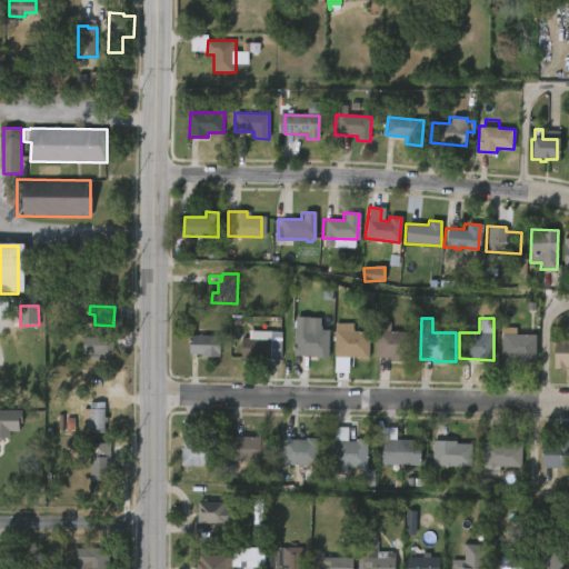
[(371,331),(370,359),(350,357),(349,369),(336,369),(337,331),(343,331),(343,323),(355,323),(355,331),(371,331)]
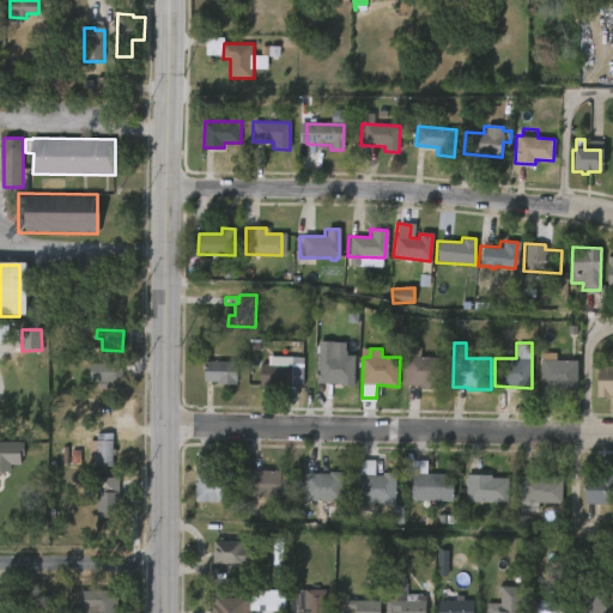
[(349,351),(349,356),(357,356),(356,387),(343,386),(343,383),(319,382),(320,354),(334,354),(335,350),(349,351)]
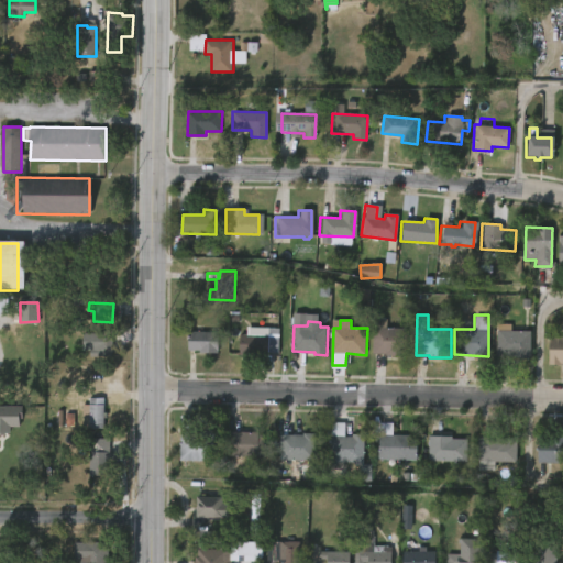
[(509,326),(509,330),(530,330),(529,357),(507,357),(507,355),(495,355),(495,323),(509,323),(509,326)]
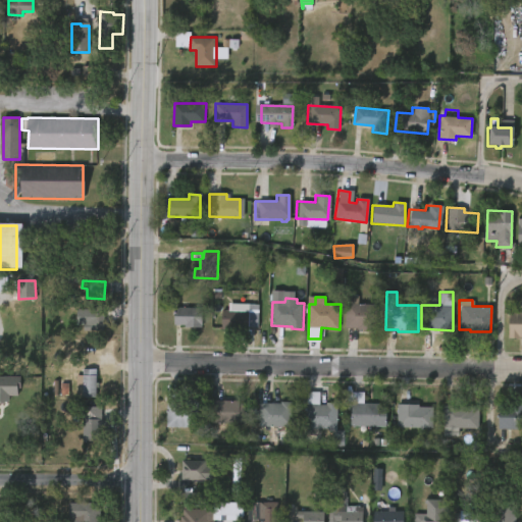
[(379,305),(378,329),(347,328),(348,304),(379,305)]
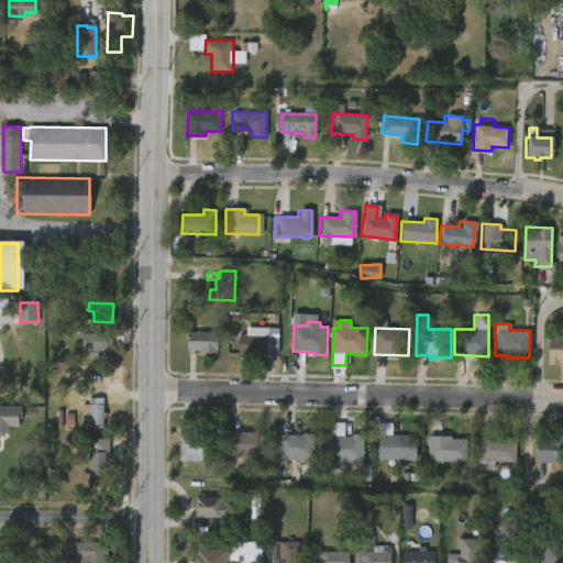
[(114,330),(114,346),(116,346),(116,352),(113,352),(113,354),(110,354),(110,356),(91,356),(91,349),(94,349),(94,334),(102,334),(102,330),(114,330)]
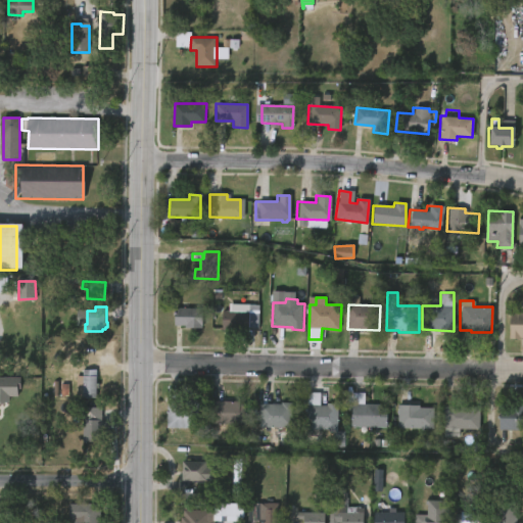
[(203,307),(203,328),(186,327),(186,325),(176,325),(176,306),(203,307)]
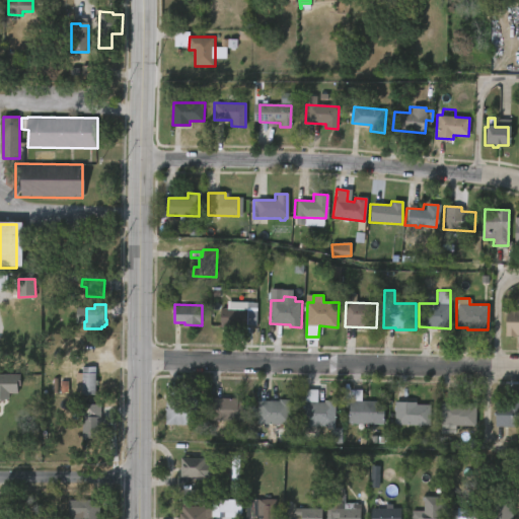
[(248,309),(247,326),(222,326),(222,308),(248,309)]
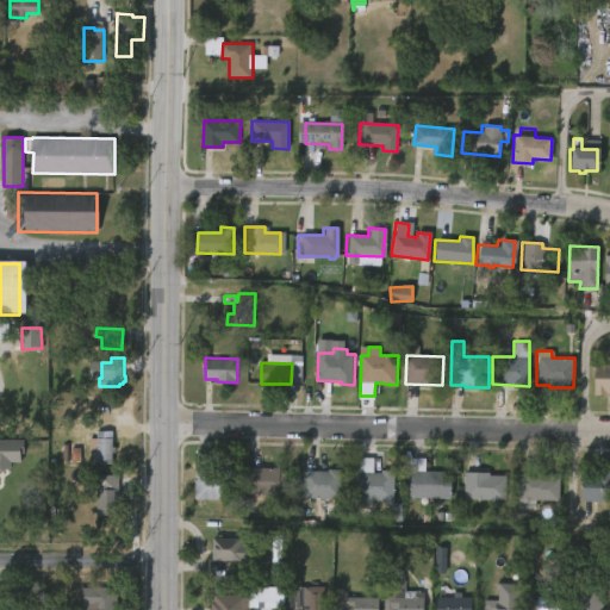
[(609,362),(609,393),(593,394),(595,362),(609,362)]
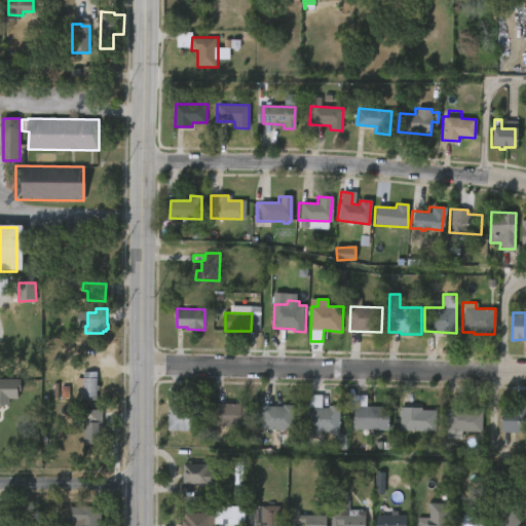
[(98,374),(98,385),(100,385),(100,389),(98,389),(97,400),(83,400),(84,372),(98,372),(98,374)]
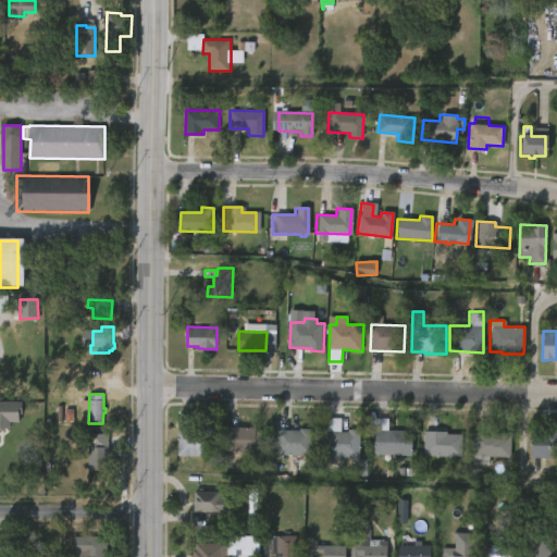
[(0,429),(10,430),(10,422),(21,422),(21,403),(0,403),(0,429)]
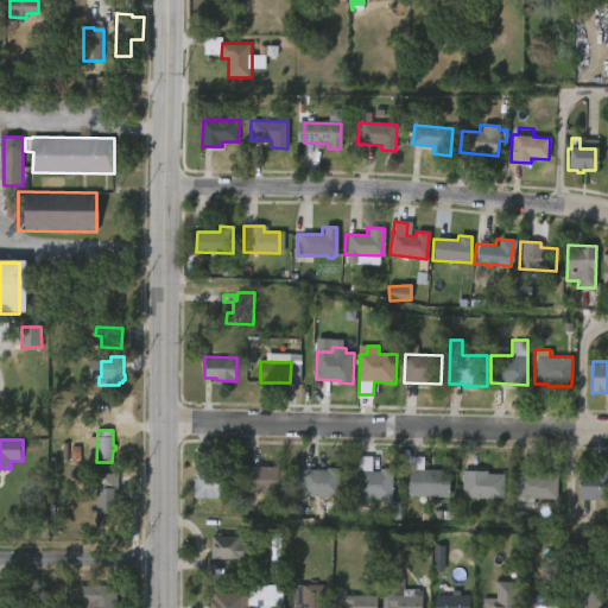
[(373,472),(381,472),(381,469),(394,469),(393,499),(373,499),(373,507),(358,506),(359,456),(374,456),(373,472)]
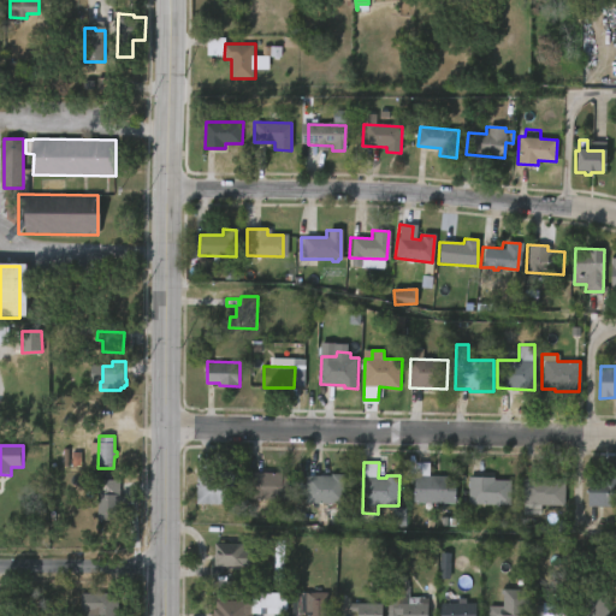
[(450,477),(450,479),(458,479),(457,503),(414,502),(415,475),(418,475),(418,462),(431,463),(431,475),(450,477)]
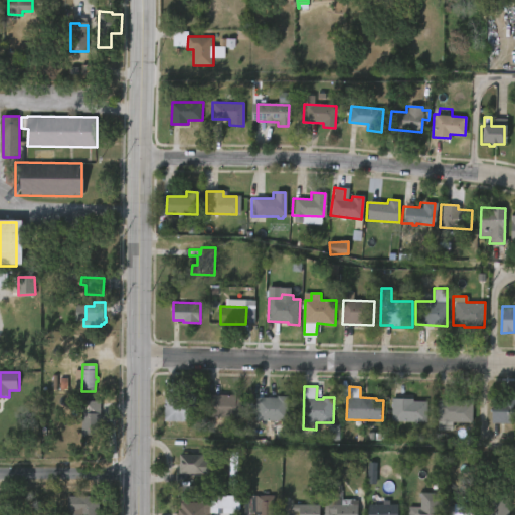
[(196,421),(165,421),(165,395),(196,394),(196,421)]
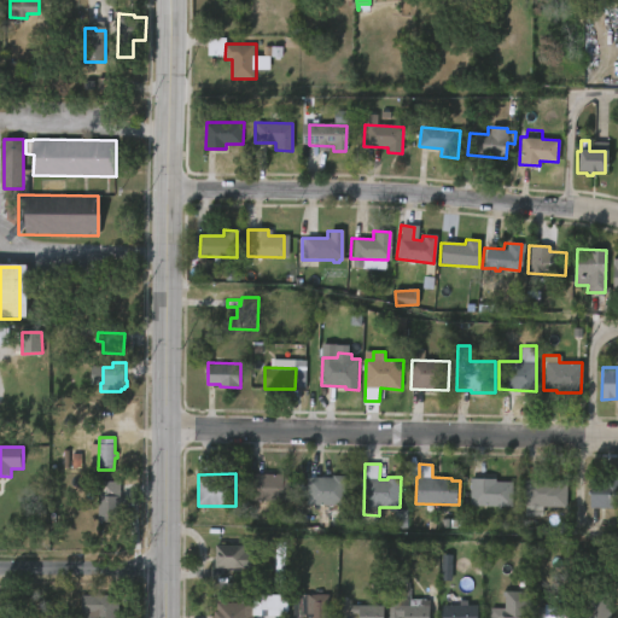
[(293,478),(293,501),(251,500),(251,473),(286,474),(286,478),(293,478)]
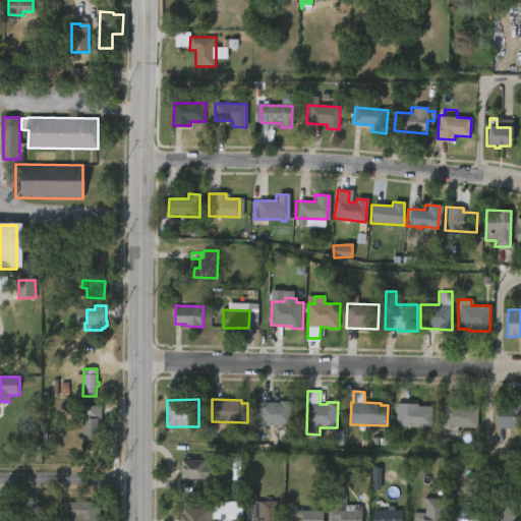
[(290,400),(290,425),(256,423),(257,401),(279,402),(279,400),(290,400)]
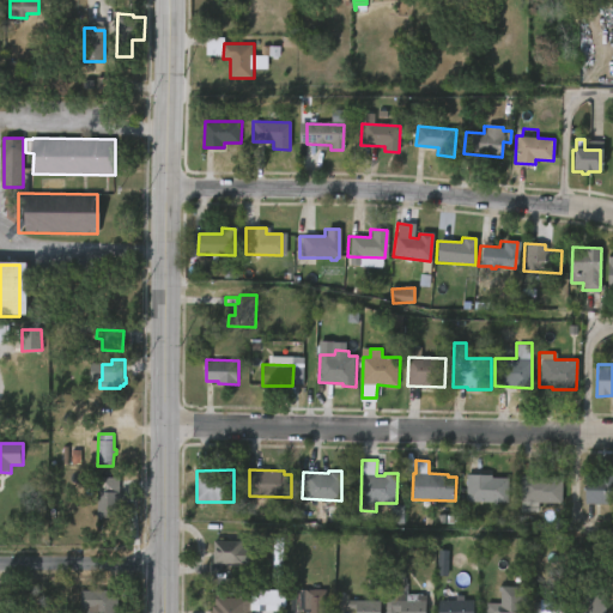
[(607,471),(607,473),(612,473),(612,503),(583,503),(583,471),(607,471)]
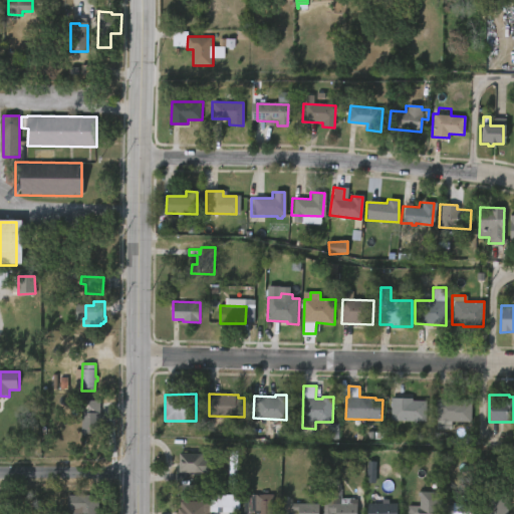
[(425,400),(424,421),(389,420),(390,397),(411,398),(411,400),(425,400)]
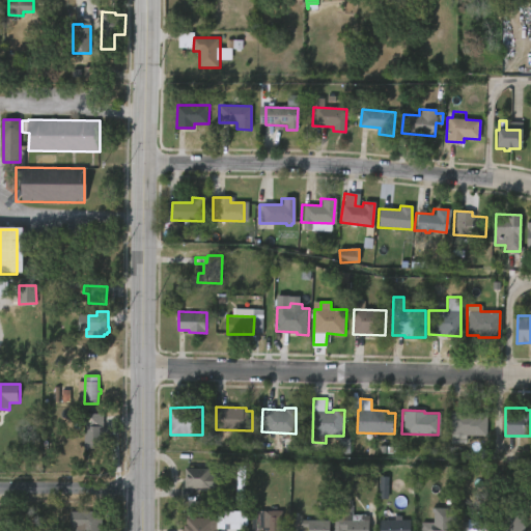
[(490,416),(488,436),(470,436),(469,443),(452,443),(452,412),(482,413),(481,416),(490,416)]
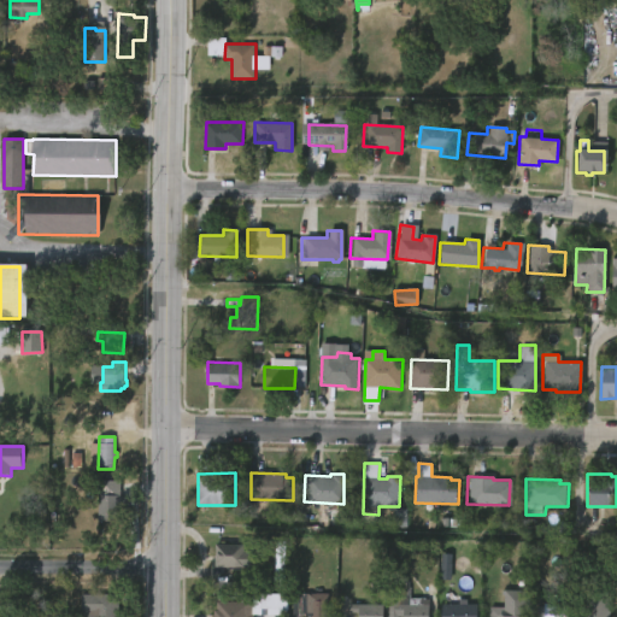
[(119,516),(119,521),(98,521),(99,481),(105,481),(104,494),(119,495),(119,516)]
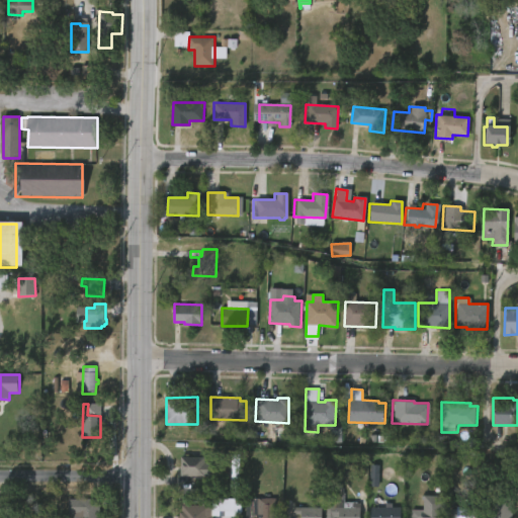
[(213,462),(213,476),(177,475),(178,455),(202,456),(201,462),(213,462)]
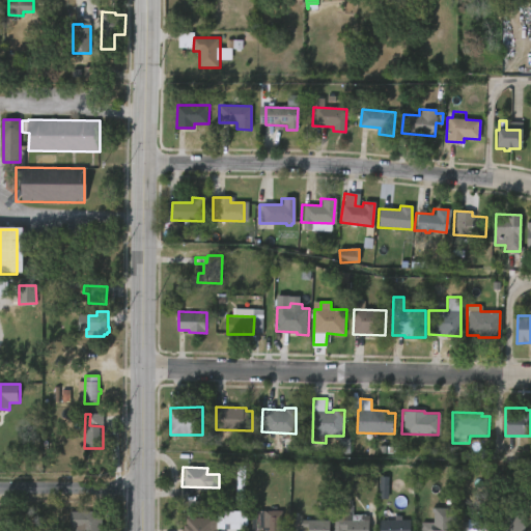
[(388,477),(379,477),(379,499),(388,499),(388,477)]
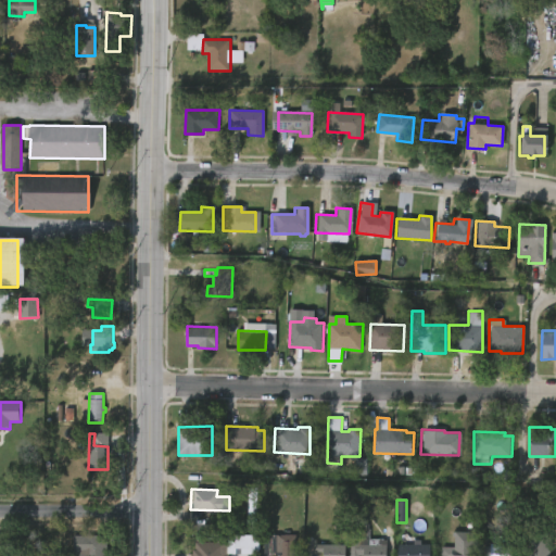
[(367,521),(367,540),(383,539),(382,526),(391,526),(392,540),(384,540),(384,555),(349,555),(348,555),(346,521),(367,521)]
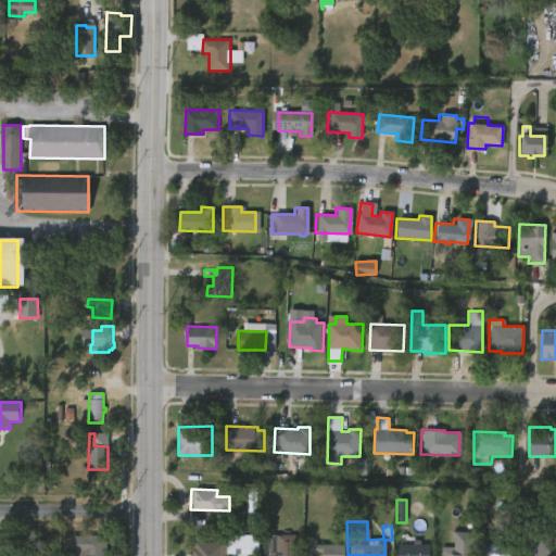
[(472,532),(471,555),(439,555),(439,546),(452,546),(452,531),(472,532)]
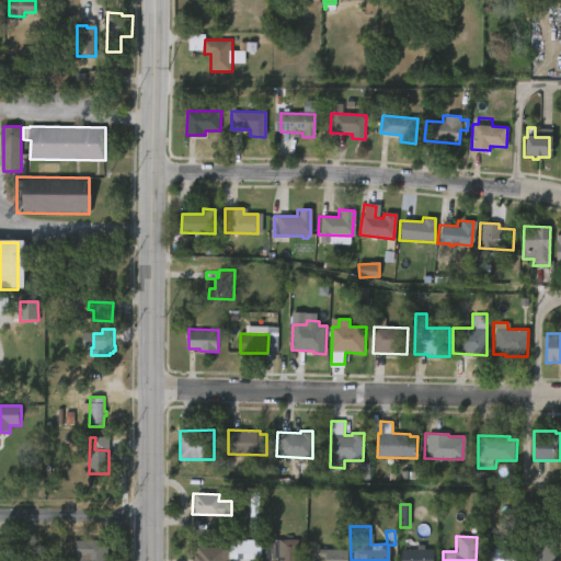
[(558,537),(558,560),(527,560),(528,536),(558,537)]
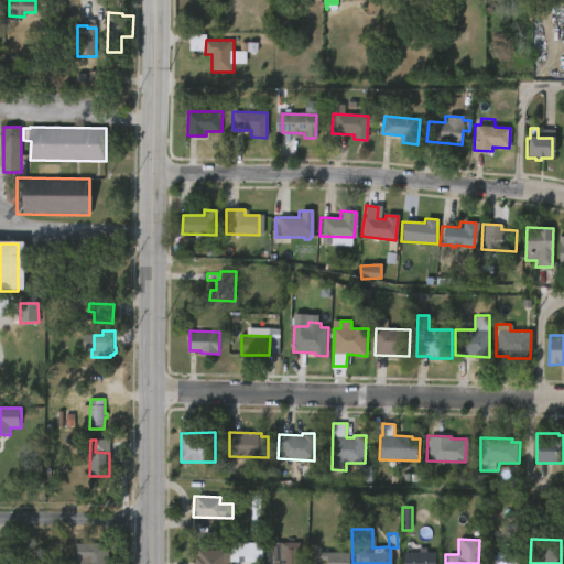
[(297,542),(297,563),(280,563),(280,560),(266,560),(266,542),(297,542)]
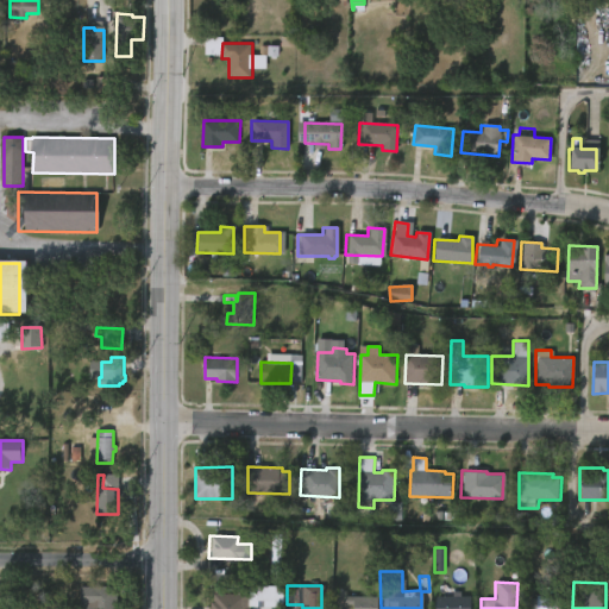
[(118,608),(81,608),(81,586),(118,588),(118,608)]
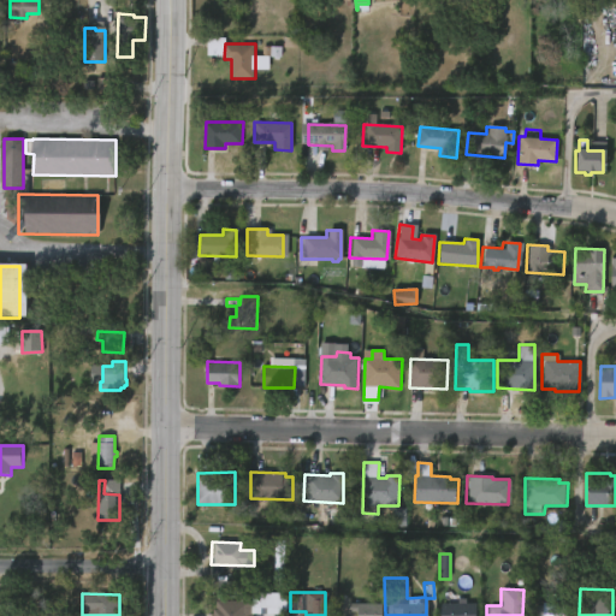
[(348,593),(348,603),(357,603),(357,598),(380,598),(380,603),(383,603),(381,615),(356,615),(356,612),(335,612),(335,593),(348,593)]
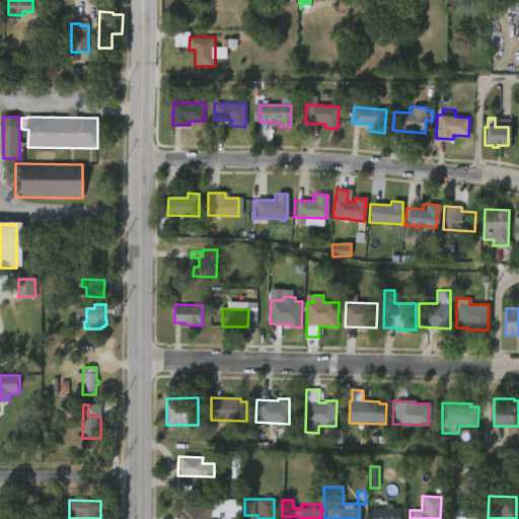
[(210,507),(214,507),(213,518),(180,518),(180,514),(182,514),(182,506),(210,507)]
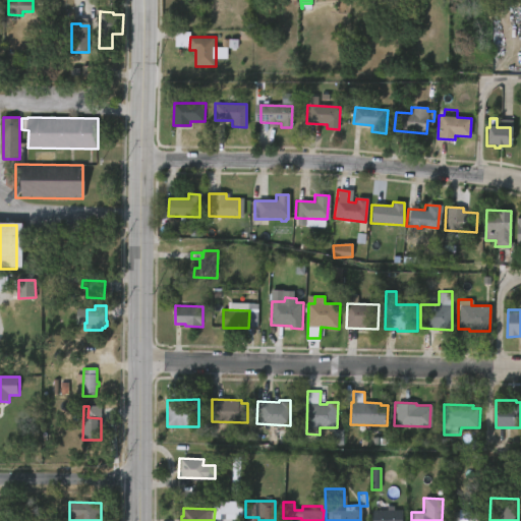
[(402,510),(402,520),(370,520),(371,512),(377,512),(377,509),(402,510)]
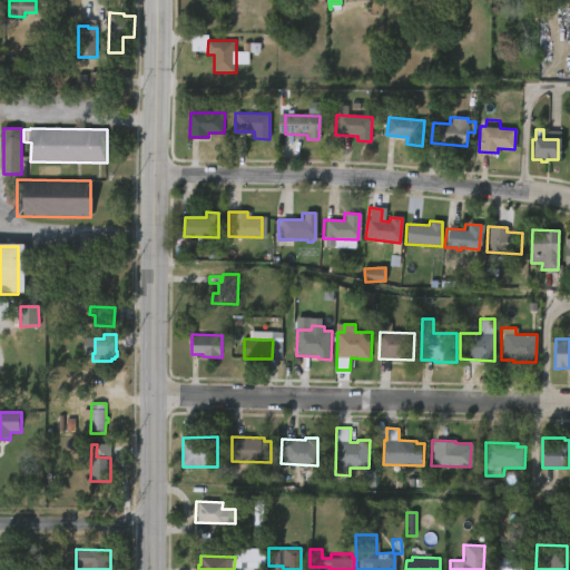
[(522,559),(522,569),(493,569),(493,559),(522,559)]
